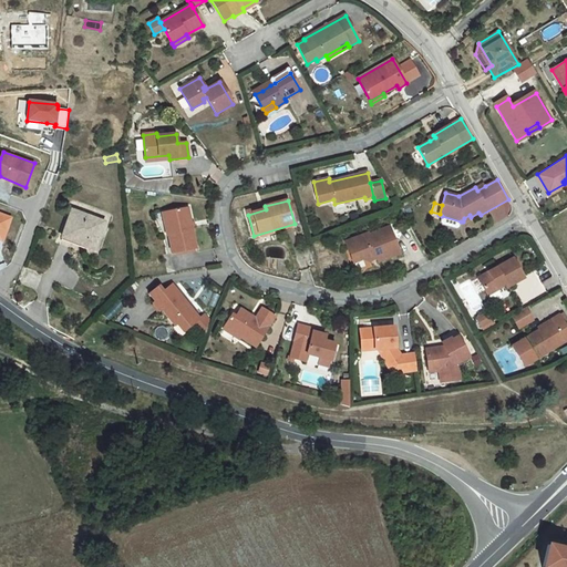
[(196,249),(187,208),(166,212),(172,234),(168,235),(172,254),(196,249)]
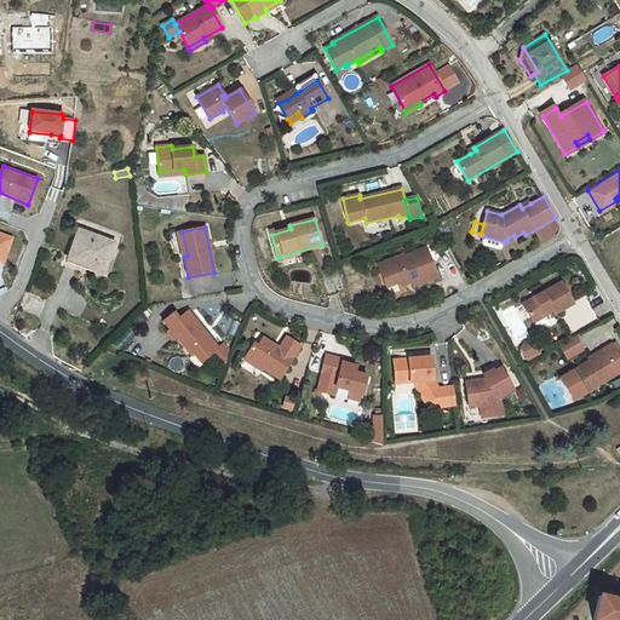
[(115,244),(79,229),(69,256),(91,263),(89,268),(103,273),(115,244)]
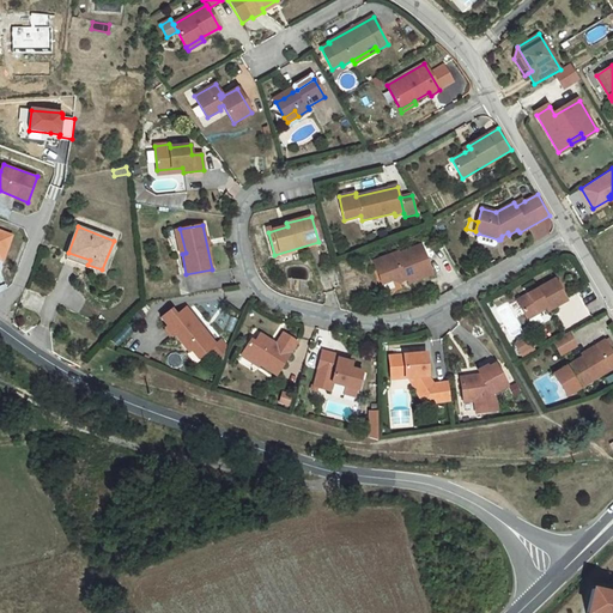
[(186,253),(180,229),(175,230),(180,254),(182,254),(186,253)]
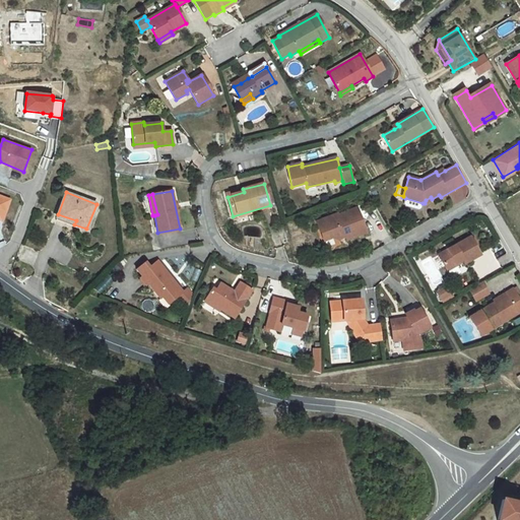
[(439,195),(432,199),(437,206),(444,202),(441,197),(439,195)]
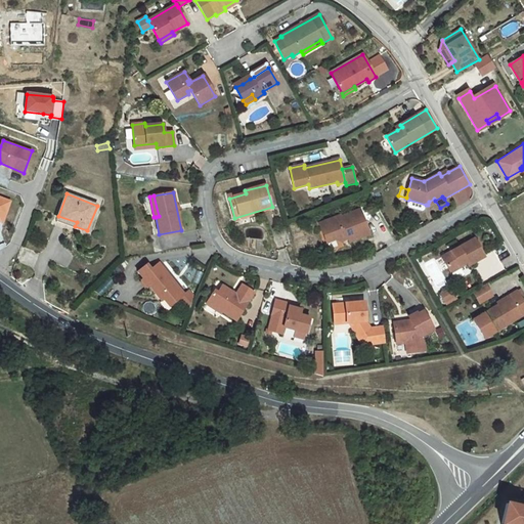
[(0,198),(0,221),(2,222),(10,202),(0,198)]
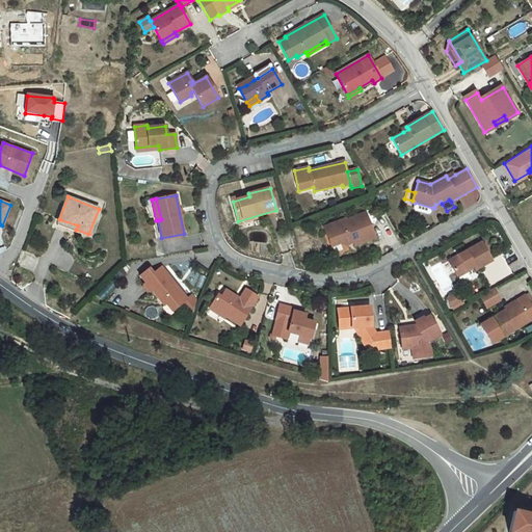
[(432,208),(415,203),(414,207),(415,209),(429,213),(431,212),(432,208)]
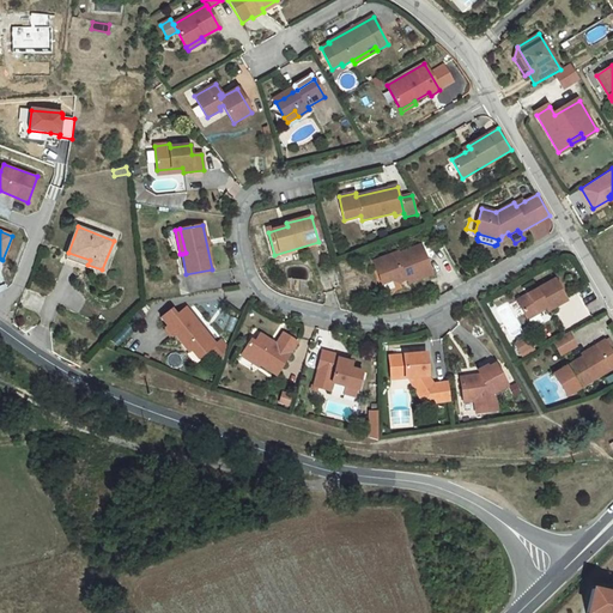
[(422,246),(399,254),(399,253),(374,262),(382,284),(392,280),(400,284),(401,279),(407,277),(410,283),(432,273),(422,246)]
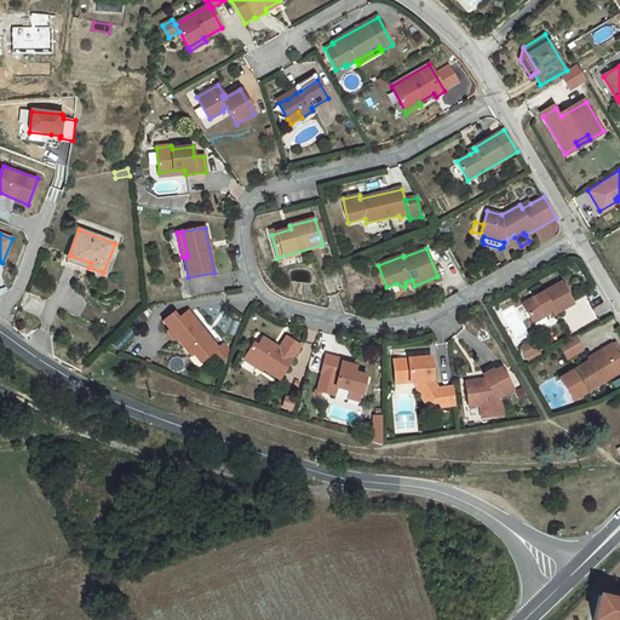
[(91,263),(69,256),(67,263),(87,270),(89,268),(91,263)]
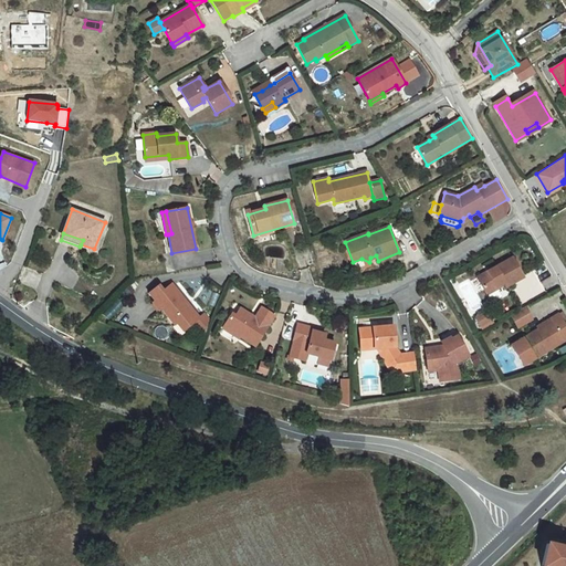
[(478,279),(488,295),(498,289),(496,286),(503,283),(504,284),(506,287),(523,278),(512,259),(478,279)]
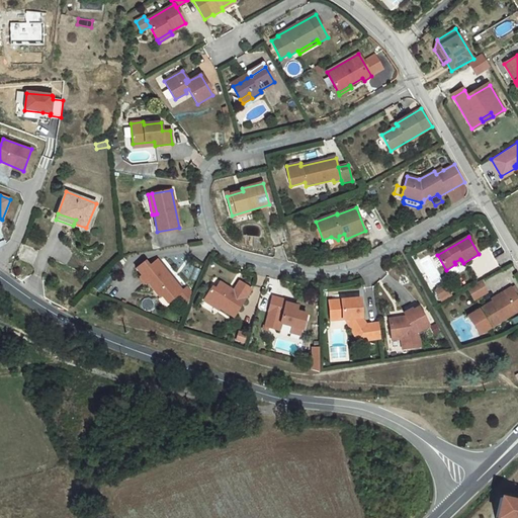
[(171,277),(158,260),(150,266),(146,261),(137,269),(142,276),(140,277),(146,284),(148,282),(160,297),(162,295),(165,293),(170,300),(182,291),(173,280),(172,282),(169,278),(171,277)]
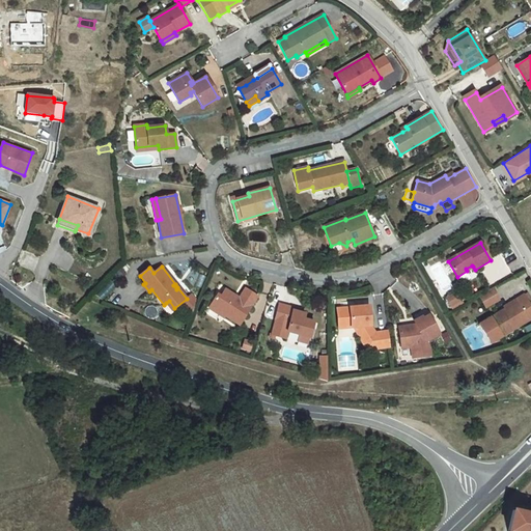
[(206,277),(199,274),(195,285),(201,288),(206,277)]
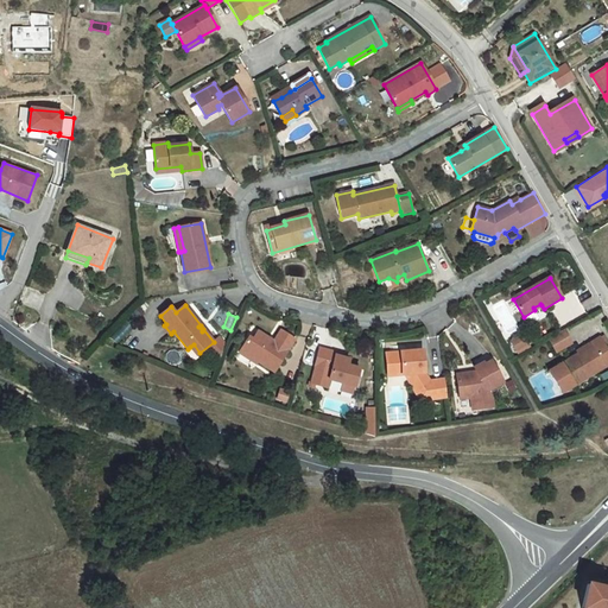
[(277,344),(284,333),(280,330),(273,342),(277,344)]
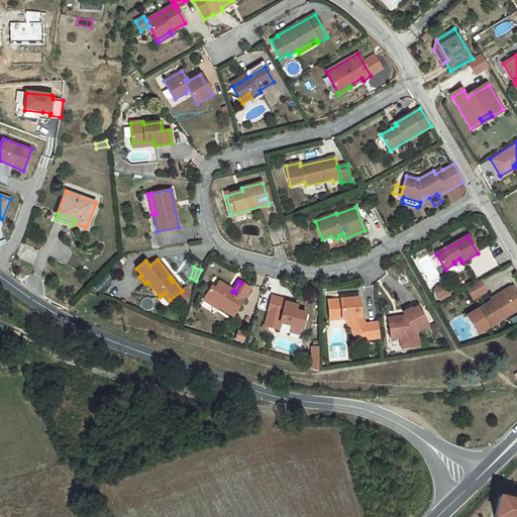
[(486,292),(479,281),(467,288),(474,299),(486,292)]
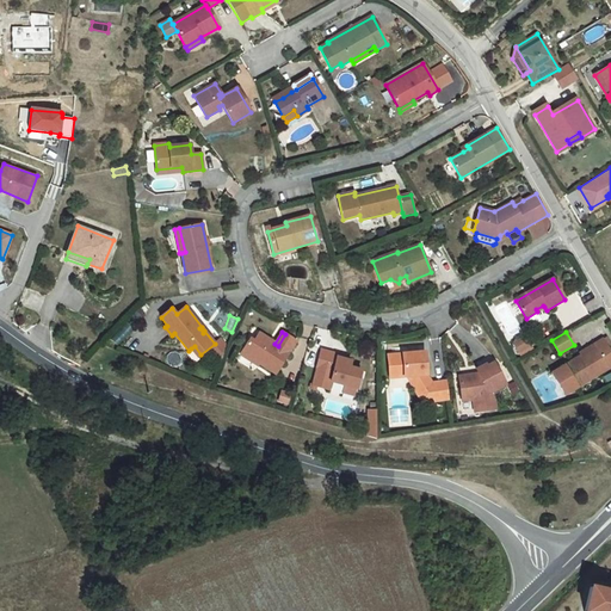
[(259,333),(253,341),(250,339),(241,352),(259,363),(276,374),(296,341),(285,334),(278,346),(275,344),(259,333)]
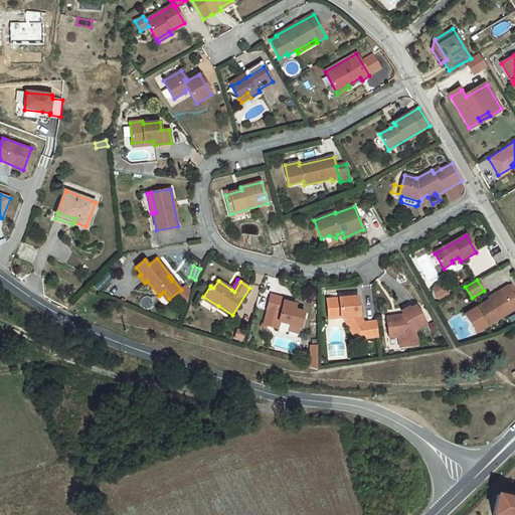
[(501,291),(502,293),(490,300),(465,315),(476,333),(514,308),(514,298),(508,286),(501,291)]
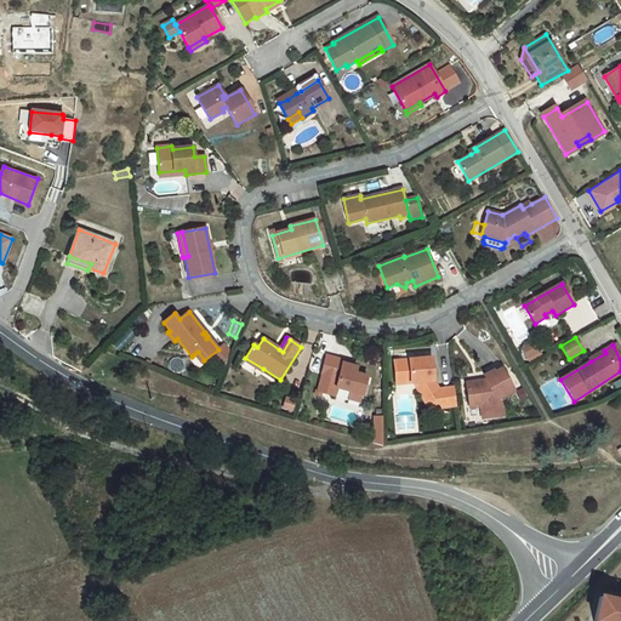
[(529,346),(522,349),(528,358),(539,352),(536,346),(531,349),(529,346)]
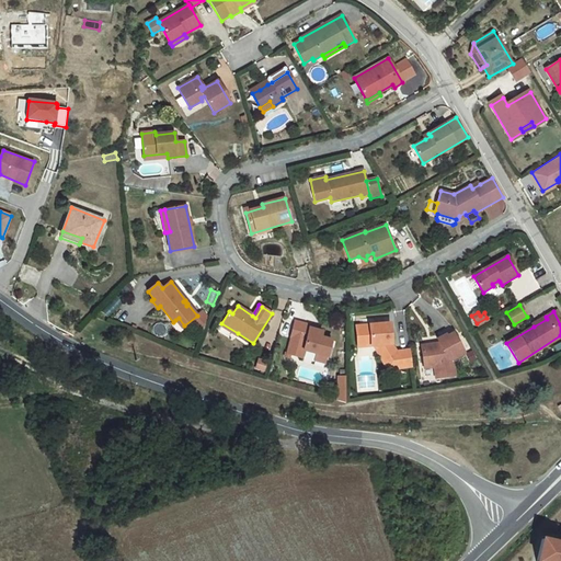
[(207,321),(201,317),(196,324),(202,328),(207,321)]
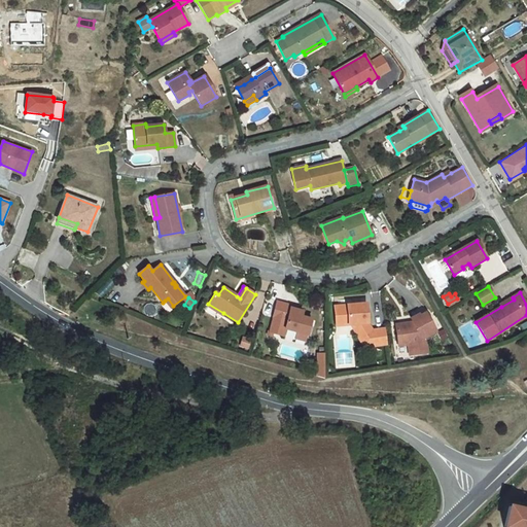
[(500,305),(501,307),(514,300),(513,297),(500,305)]
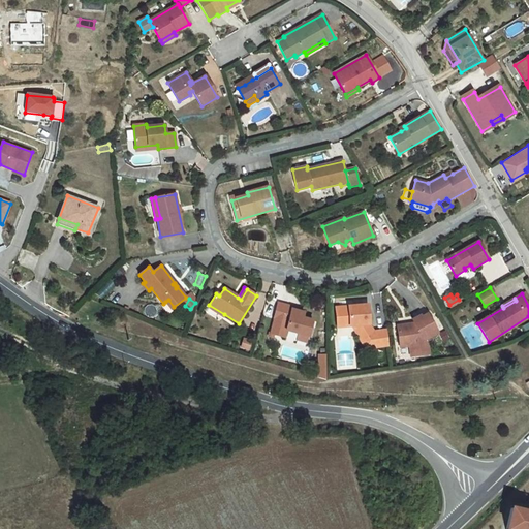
[(168,300),(165,302),(170,309),(174,307),(168,300)]
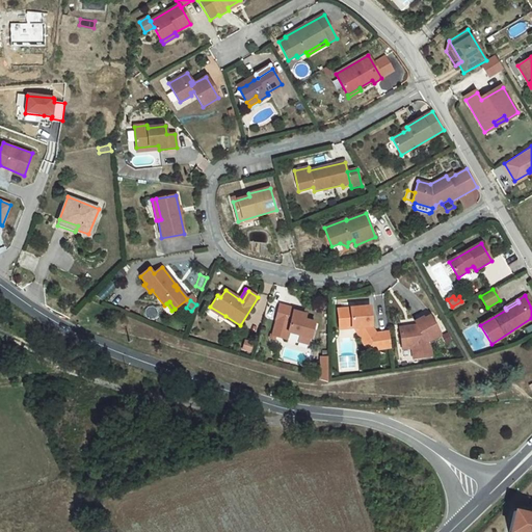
[(293,312),(294,310),(280,306),(274,321),(275,321),(271,336),(274,337),(285,340),(287,333),(298,336),(309,339),(310,339),(314,323),(303,321),(306,316),(301,314),(293,312)]
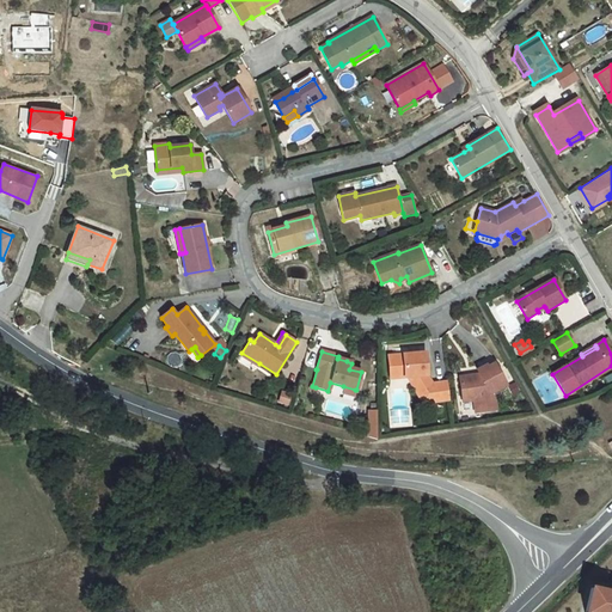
[(259,363),(242,353),(240,355),(258,367),(259,363)]
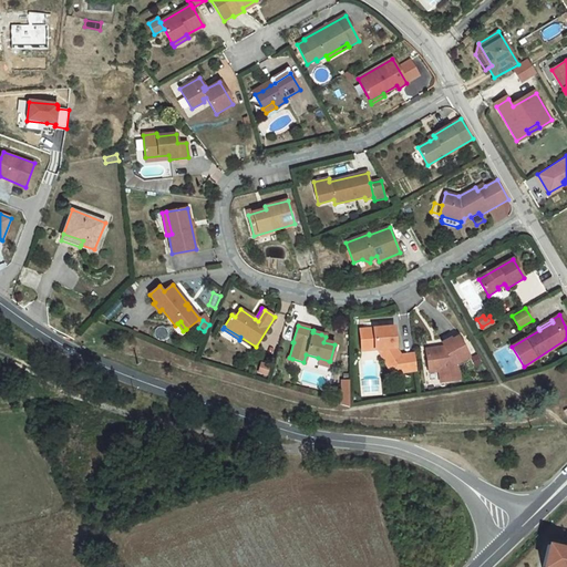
[(361,346),(374,344),(374,350),(378,350),(387,349),(382,358),(392,374),(418,370),(414,353),(401,356),(395,347),(394,327),(360,330),(361,346)]
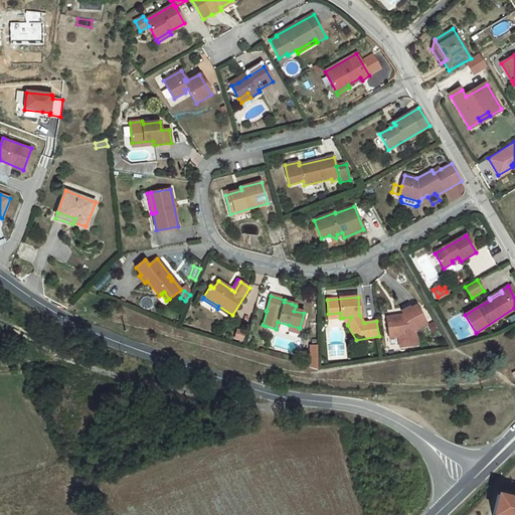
[(402,319),(401,316),(387,318),(390,334),(398,333),(398,337),(399,344),(406,343),(406,346),(417,345),(416,339),(412,331),(426,324),(416,306),(410,309),(409,308),(401,312),(403,316),(404,317),(402,319)]
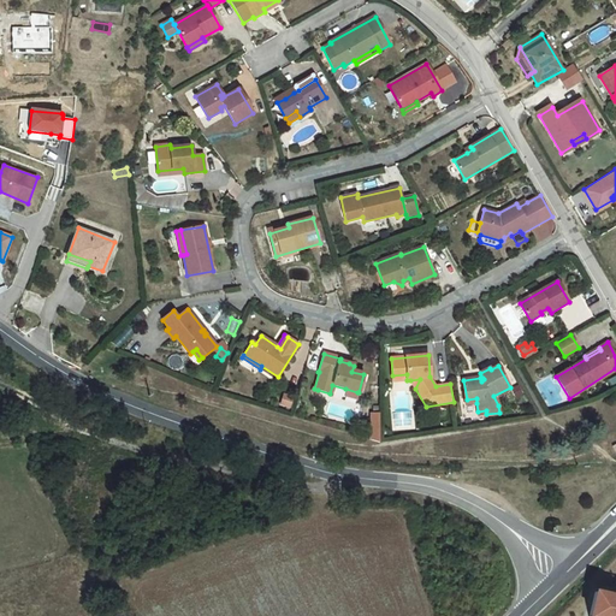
[(420,379),(410,380),(415,389),(420,379)]
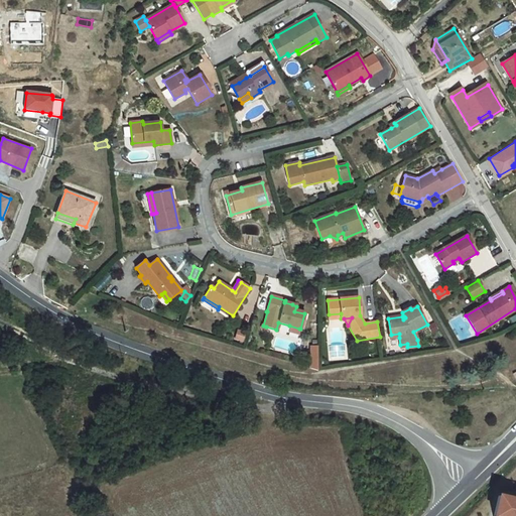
[(299,329),(289,326),(287,332),(298,335),(299,329)]
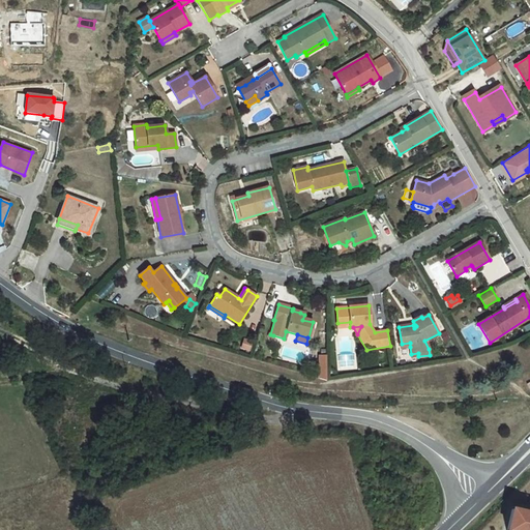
[(252,342),(244,340),(241,348),(248,350),(252,342)]
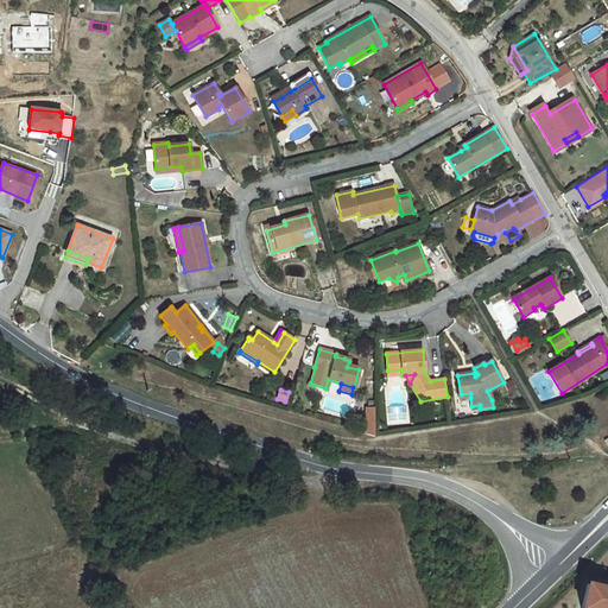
[(81,431),(70,429),(68,438),(78,441),(81,431)]
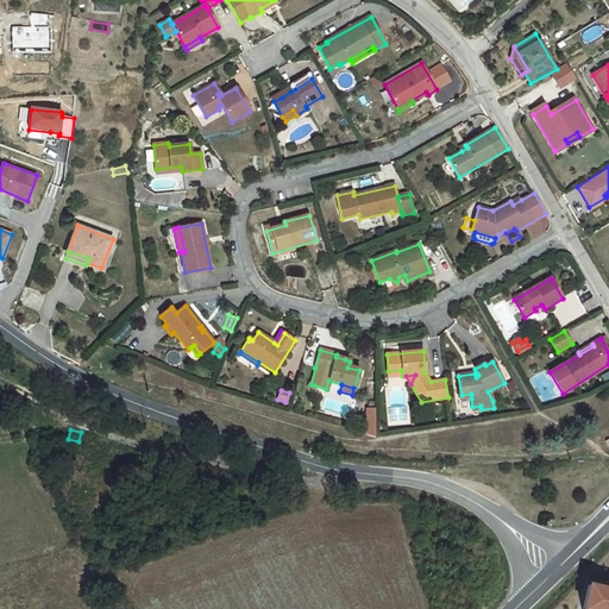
[(608,608),(608,590),(589,586),(583,608),(608,608)]
